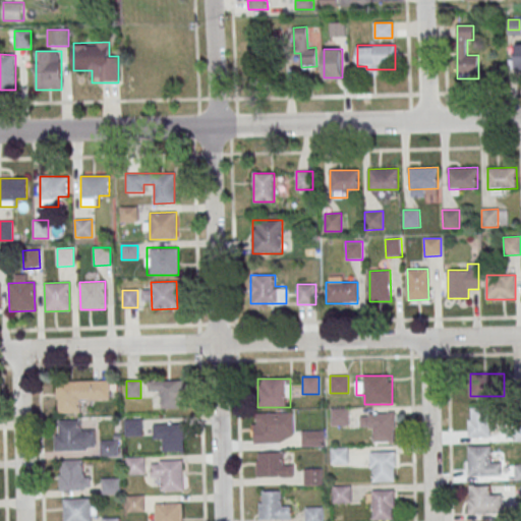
[(185,408),(185,381),(149,381),(149,391),(160,391),(160,408),(185,408)]
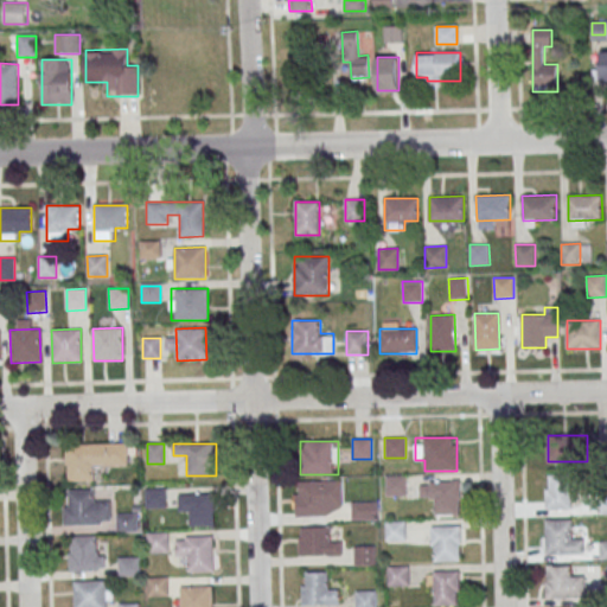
[(128,445),(66,445),(66,481),(94,481),(94,467),(128,467),(128,445)]
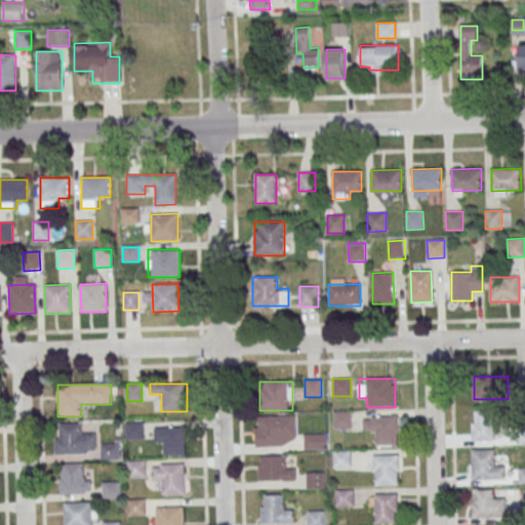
[(333,429),(351,429),(351,412),(333,412),(333,429)]
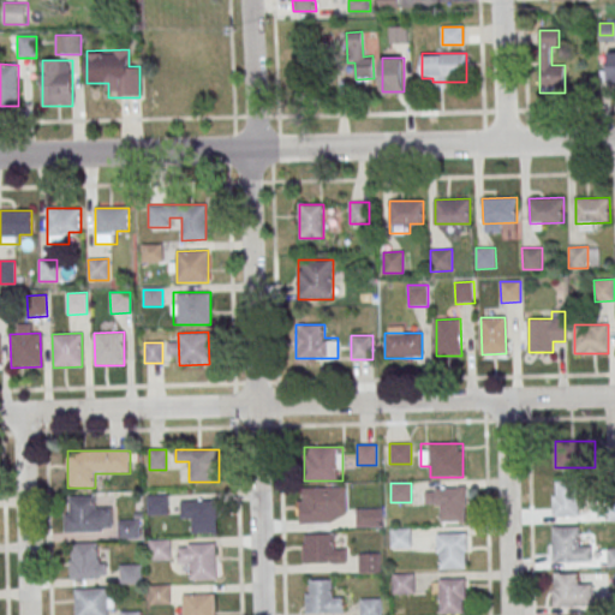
[(579,515),(579,483),(554,483),(554,515),(579,515)]
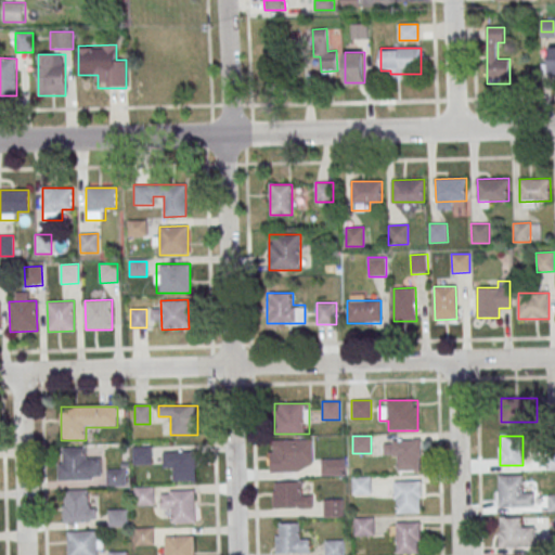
[(398,439),(420,438),(421,470),(399,472),(398,439)]
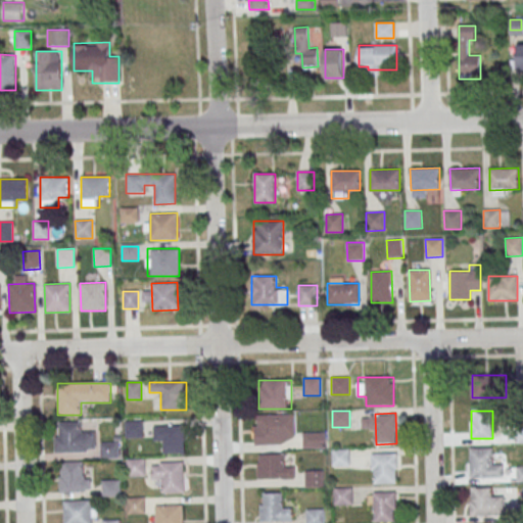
[(295,415),(253,415),(253,444),(295,444),(295,415)]
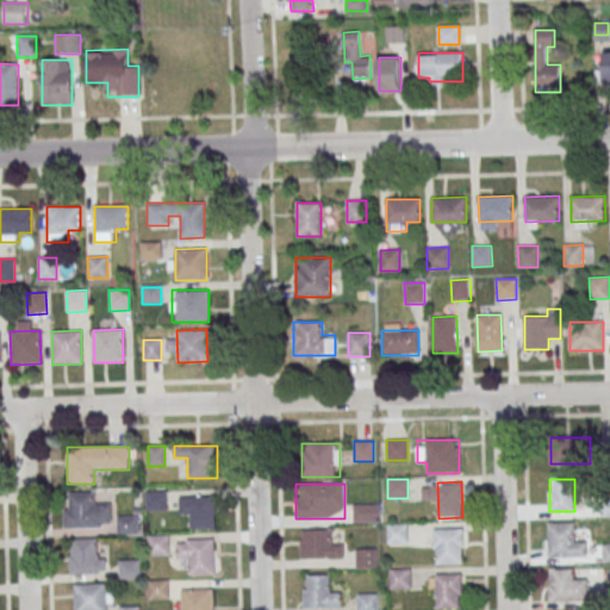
[(145,491),(145,511),(167,511),(167,491),(145,491)]
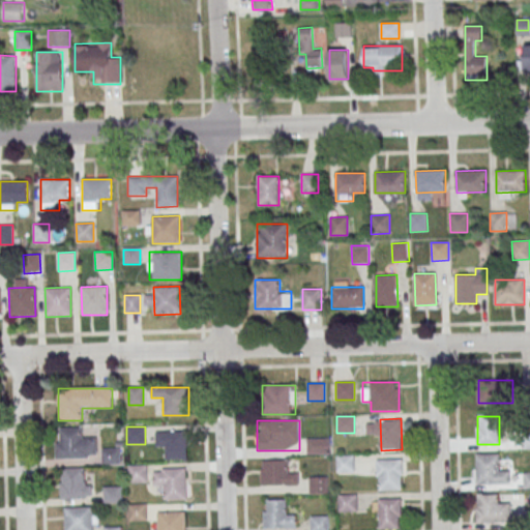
[(60,429),(82,428),(82,438),(96,437),(97,454),(88,454),(88,458),(57,459),(56,443),(60,442),(60,429)]
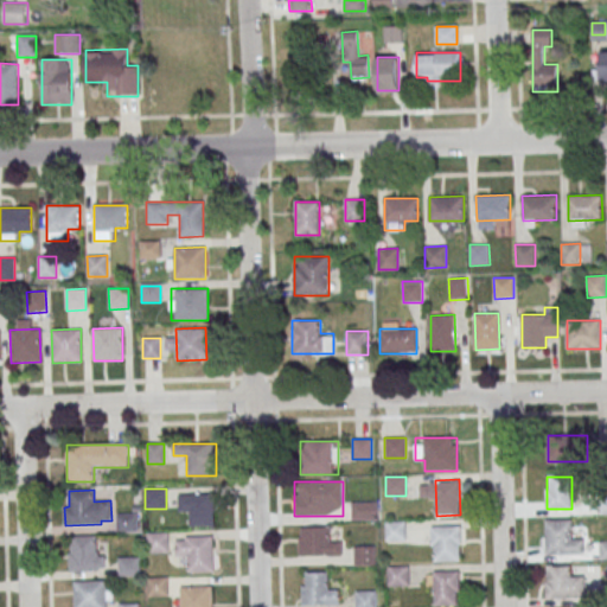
[(179,515),(191,515),(191,525),(216,525),(216,493),(179,493),(179,515)]
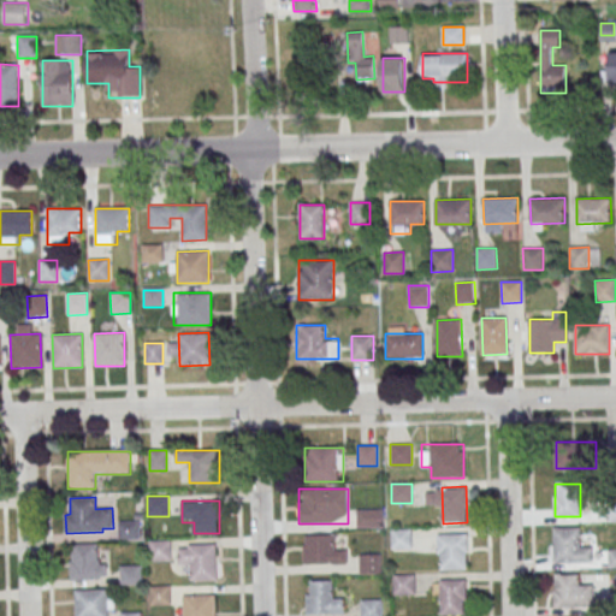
[(384,527),(384,509),(356,509),(356,527),(384,527)]
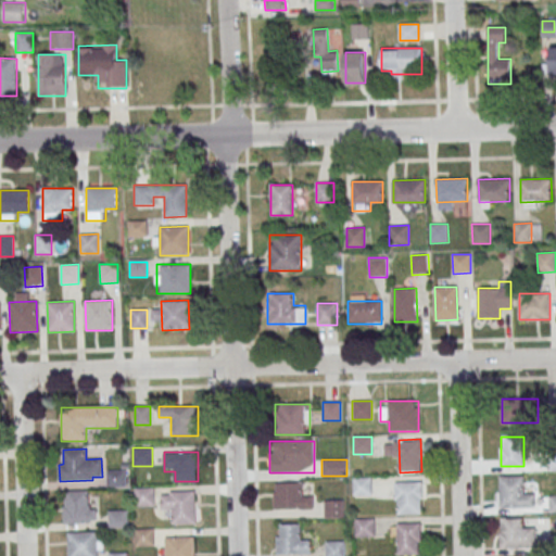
[(126,488),(126,470),(106,470),(106,488),(126,488)]
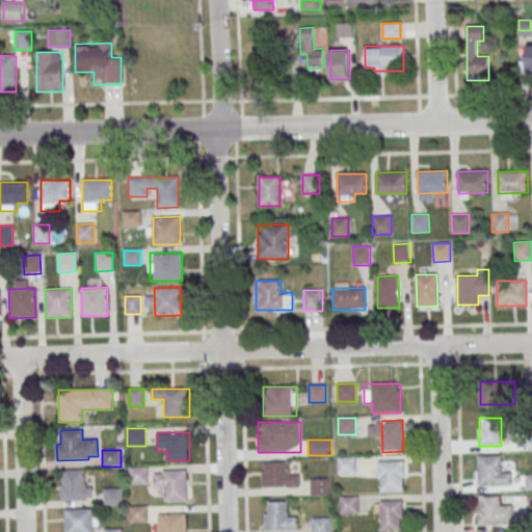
[(480,457),(500,456),(501,471),(506,471),(506,485),(488,485),(488,486),(479,487),(479,470),(480,470),(480,457)]
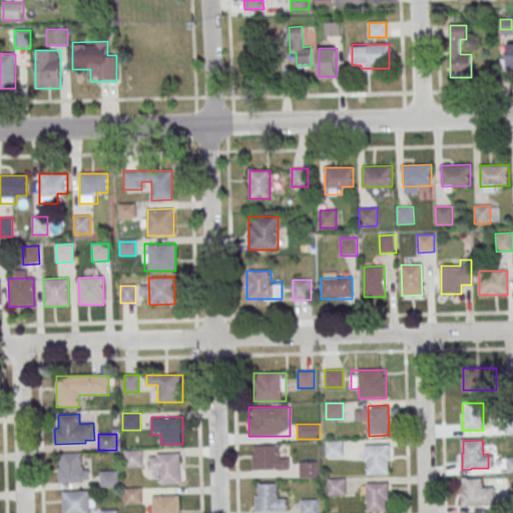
[(342,441),(326,441),(326,458),(342,458),(342,441)]
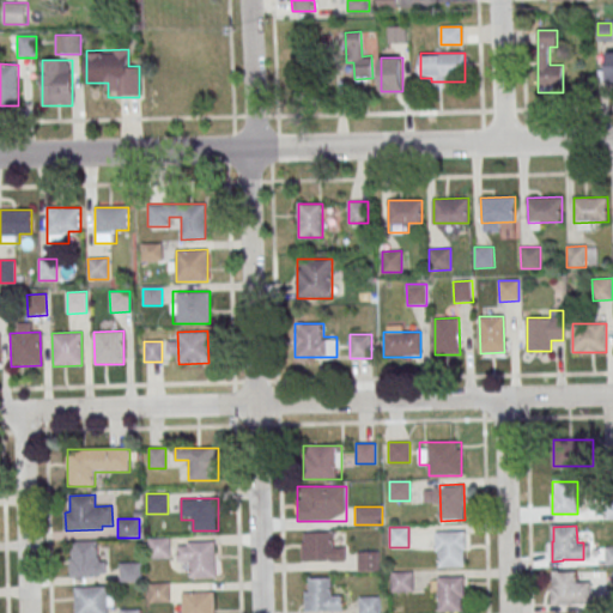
[(439,530),(463,530),(465,566),(441,568),(439,530)]
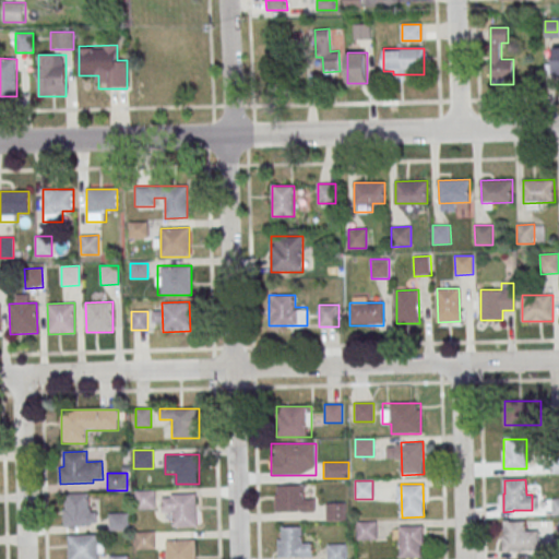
[(275,512),(316,512),(316,499),(304,499),(304,485),(275,485),(275,512)]
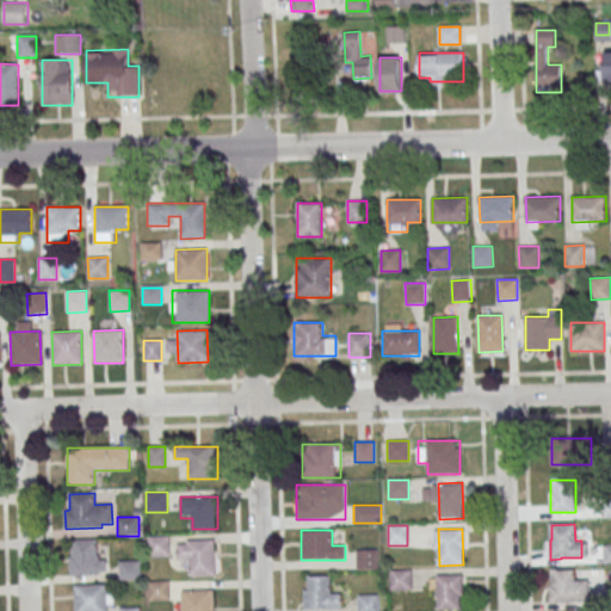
[(168,537),(148,537),(148,556),(168,556),(168,537)]
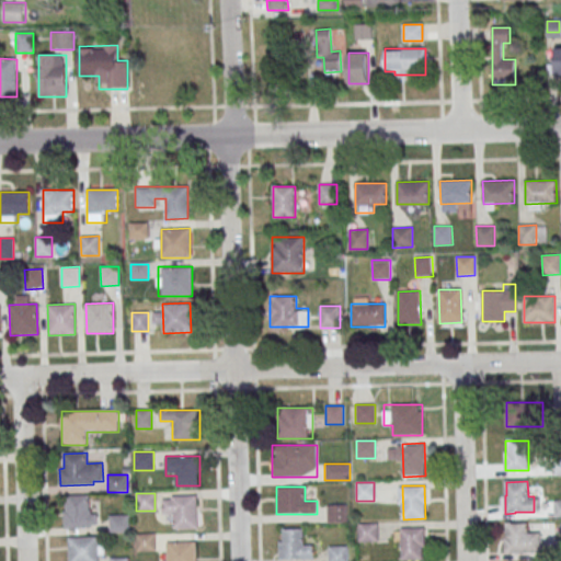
[(67,495),(89,495),(90,525),(68,525),(67,495)]
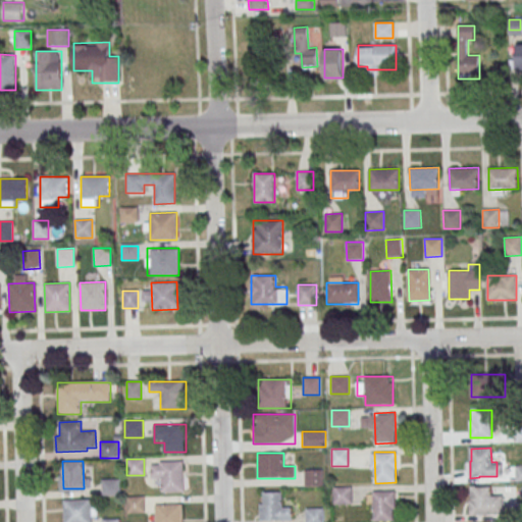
[(160,462),(183,461),(183,491),(162,492),(162,478),(152,478),(151,465),(160,465),(160,462)]
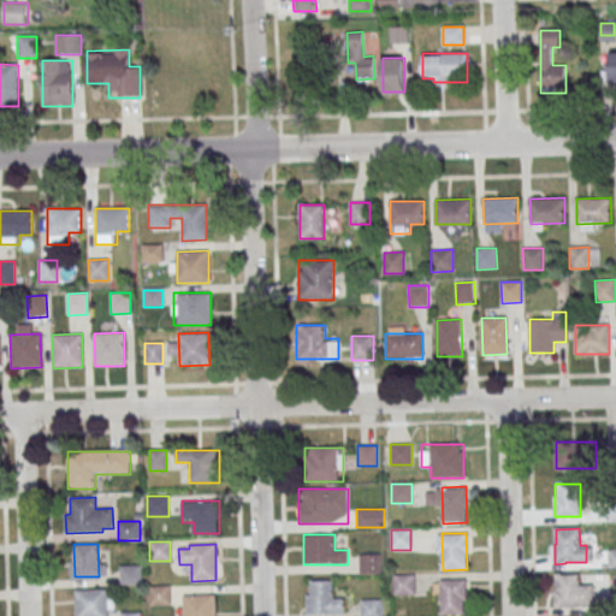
[(381,555),(360,555),(360,573),(381,573),(381,555)]
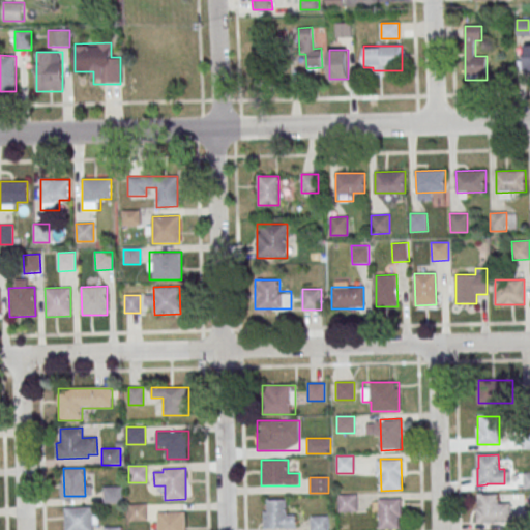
[(104,503),(121,503),(121,487),(104,487),(104,503)]
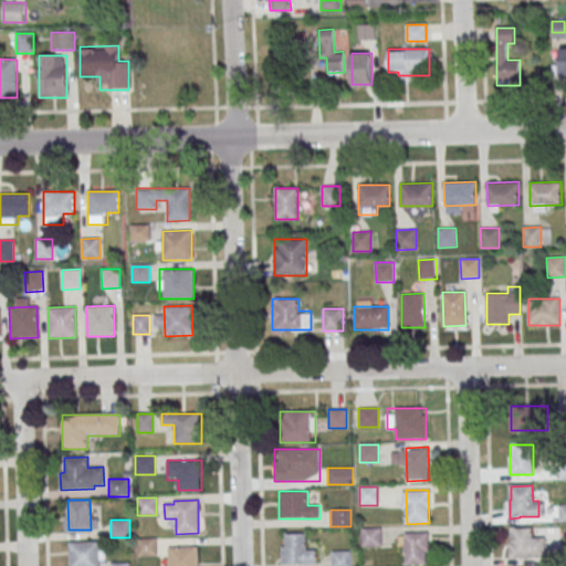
[(510,527),(532,526),(533,537),(545,537),(546,556),(520,557),(520,559),(510,559),(510,541),(511,541),(510,527)]
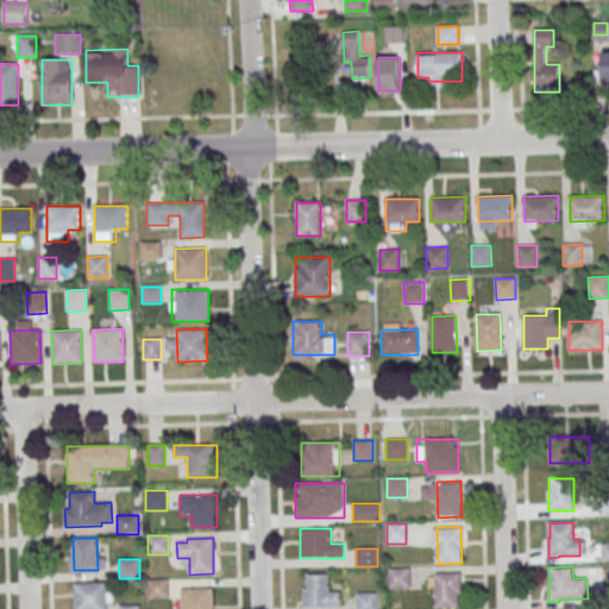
[(389,589),(409,589),(409,567),(389,567),(389,589)]
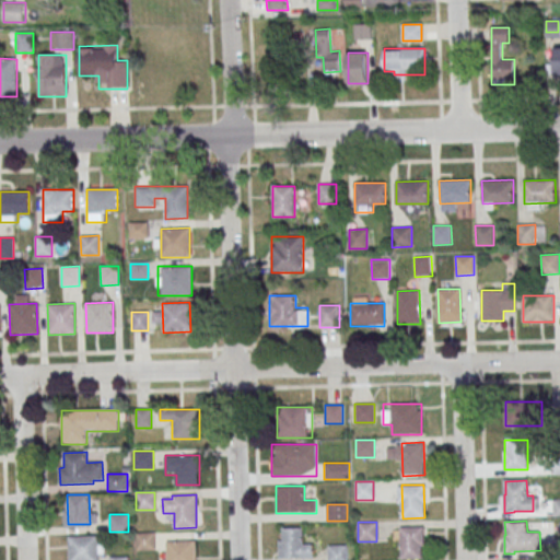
[(403,559),(401,527),(424,526),(424,559),(403,559)]
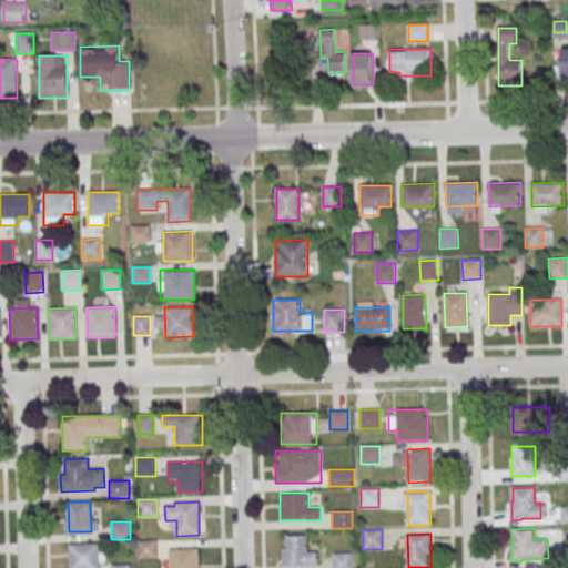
[(316,547),(305,547),(305,536),(282,536),(282,566),(316,566),(316,547)]
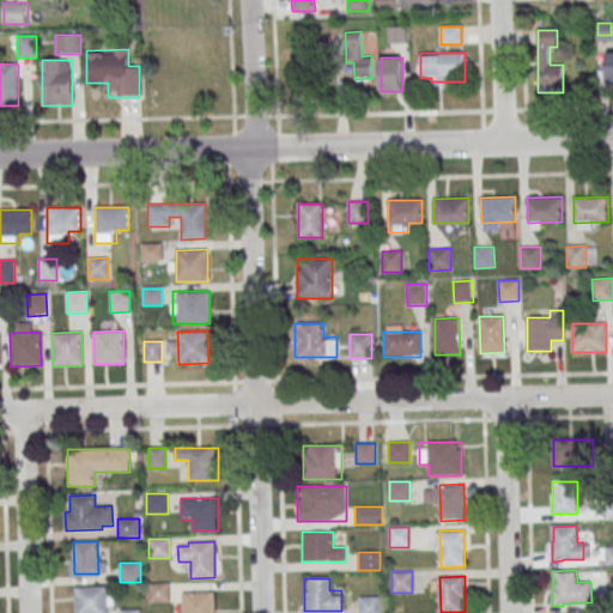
[(169,584),(149,584),(149,602),(169,602),(169,584)]
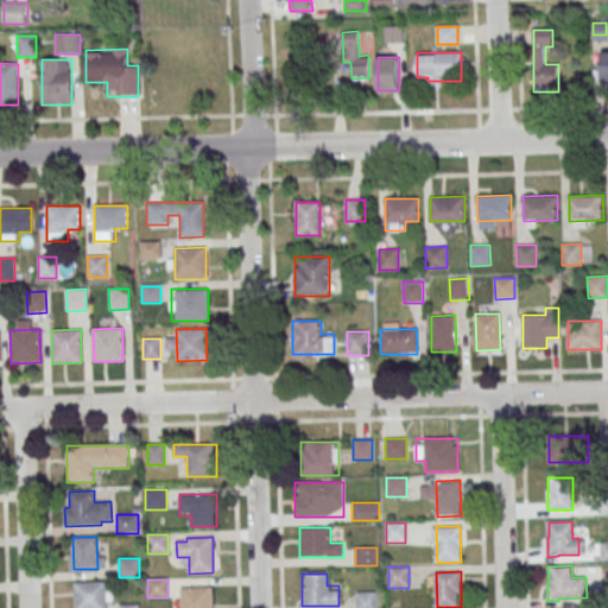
[(75,607),(75,583),(107,581),(107,607),(75,607)]
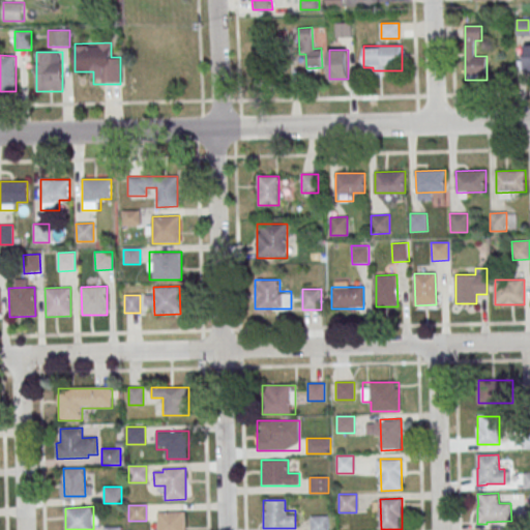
[(157,529),(157,512),(185,511),(185,529),(157,529)]
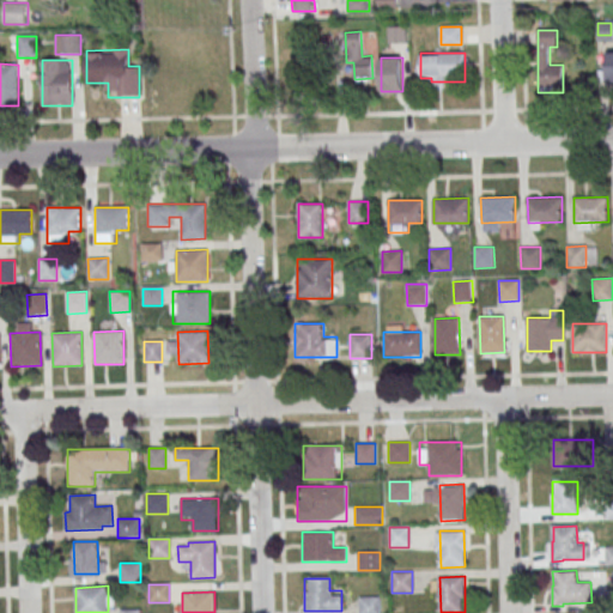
[(359,596),(358,612),(380,612),(381,596),(359,596)]
